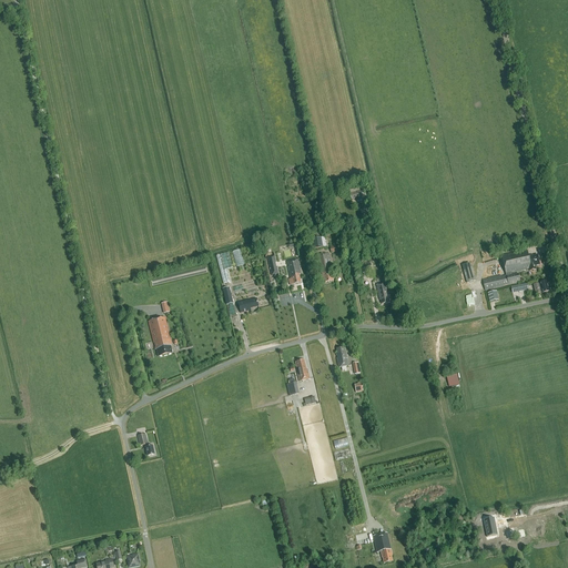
[(311,250),(326,247),(325,237),(310,241),(311,250)]
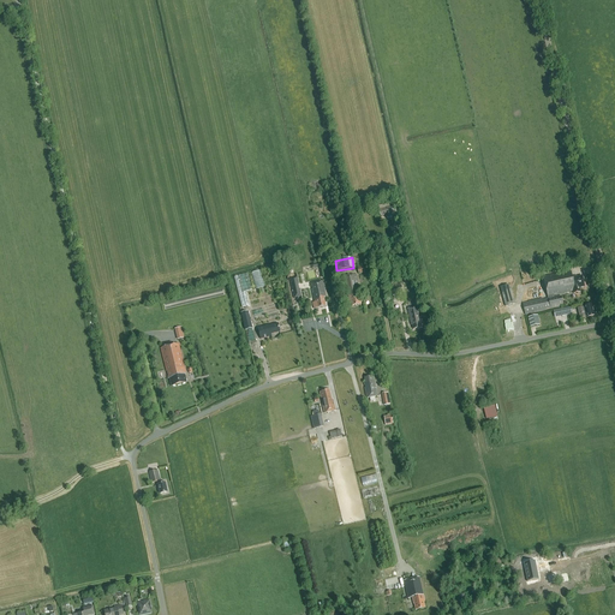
[(254,272),(256,288),(266,287),(263,270),(254,272)]
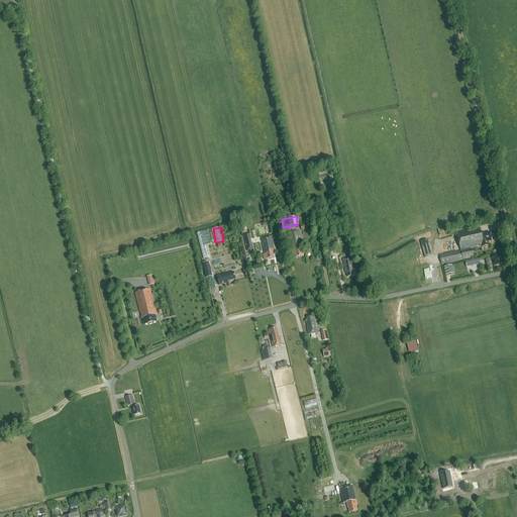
[(466,250),(466,248),(482,244),(483,247),(488,246),(487,242),(492,241),(491,236),(491,235),(491,234),(490,233),(490,232),(485,233),(485,232),(481,233),(480,228),(456,233),(460,251),(456,252),(456,251),(439,255),(441,265),(458,262),(458,261),(462,260),(471,257),(471,256),(474,256),(472,249),(469,250),(469,249),(466,250)]
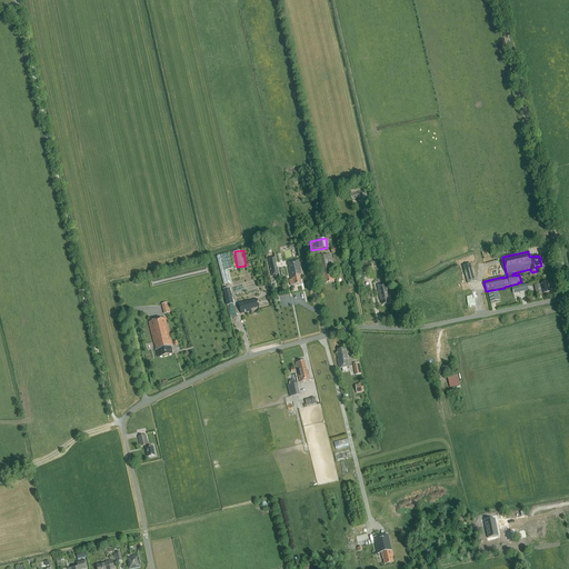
[(232,268),(228,253),(216,257),(223,285),(229,282),(226,270),(232,268)]
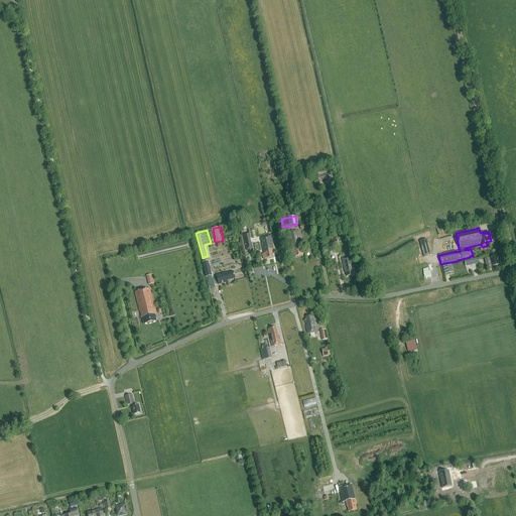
[(295,257),(303,255),(302,250),(301,250),(301,247),(302,247),(299,231),(288,233),(291,249),(293,249),(293,252),(291,252),(292,256),(295,255),(295,257)]
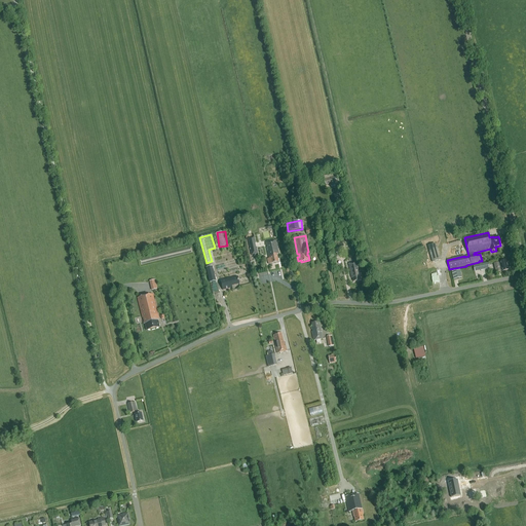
[(248,238),(250,249),(251,249),(251,250),(250,250),(251,255),(252,255),(257,254),(258,254),(257,249),(256,249),(255,242),(256,242),(255,237),(248,238)]
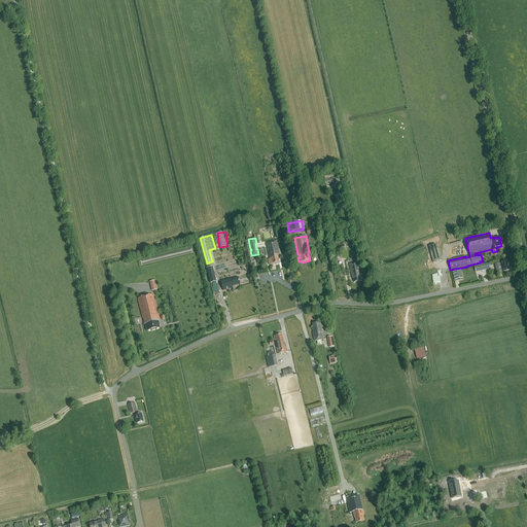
[(277,254),(279,254),(276,241),(266,243),(266,245),(268,244),(268,247),(267,248),(269,257),(270,257),(270,258),(268,259),(270,265),(279,262),(277,254)]
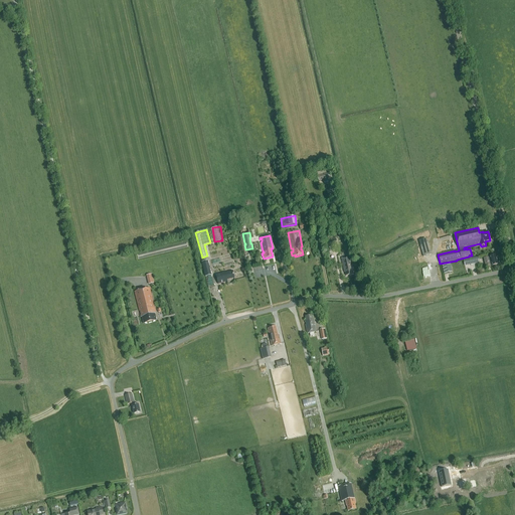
[(332,239),(331,237),(325,239),(328,247),(338,244),(336,238),(332,239)]
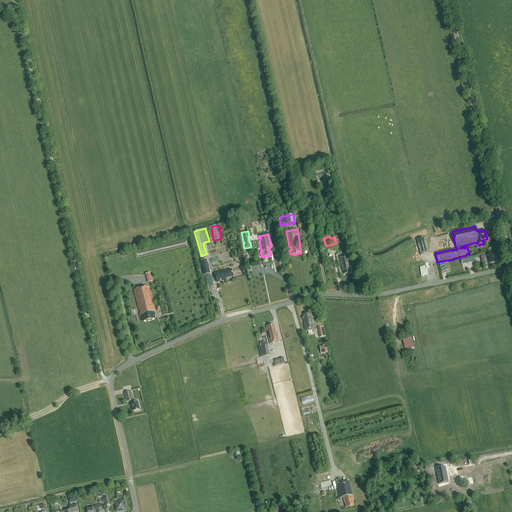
[(429,253),(426,241),(417,243),(421,255),(429,253)]
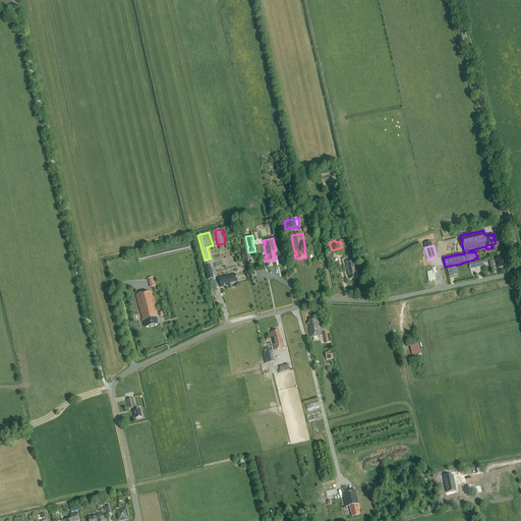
[(504,268),(504,267),(504,266),(503,266),(502,258),(489,262),(491,270),(496,269),(496,268),(498,268),(498,270),(504,268)]
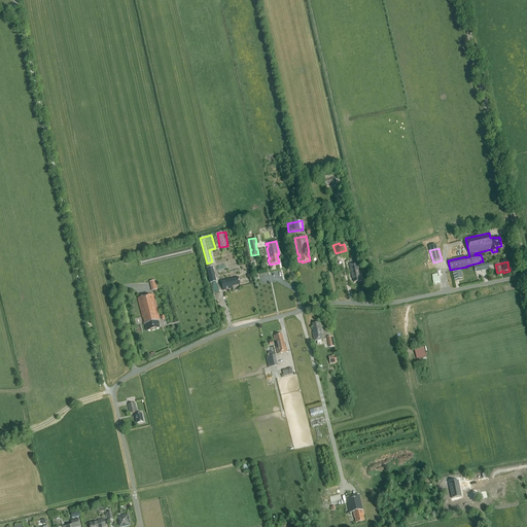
[(361,281),(359,269),(357,262),(349,265),(352,279),(353,279),(354,282),(361,281)]
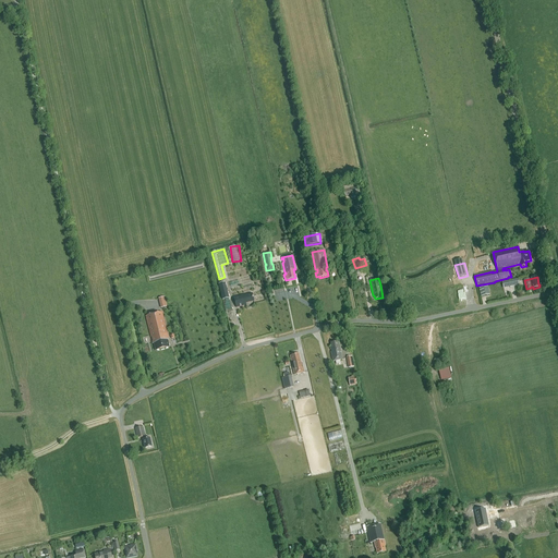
[(219,284),(222,300),(229,299),(225,282),(219,284)]
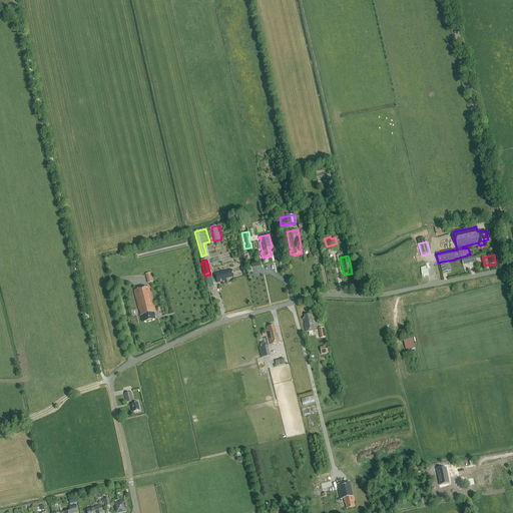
[(442,274),(450,272),(449,264),(441,266),(442,274)]
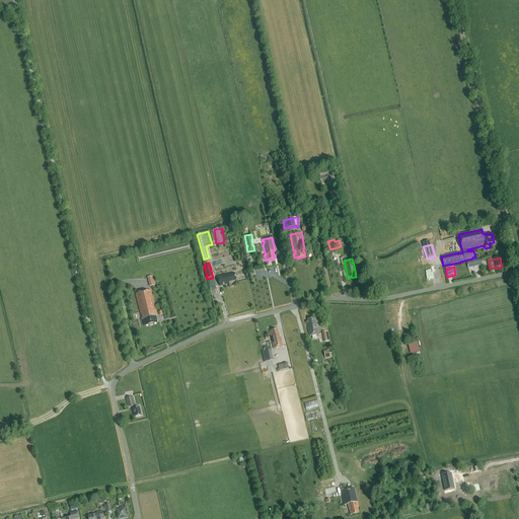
[(229,282),(236,280),(234,273),(228,275),(227,274),(217,277),(220,286),(229,284),(229,282)]
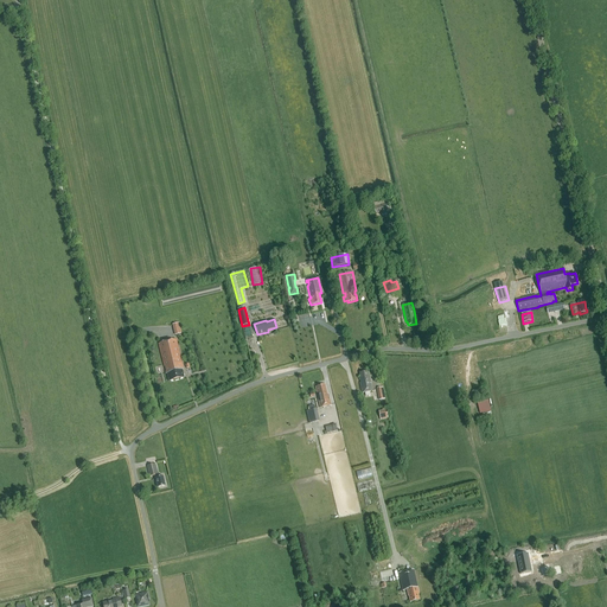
[(181,323),(174,324),(178,336),(185,333),(181,323)]
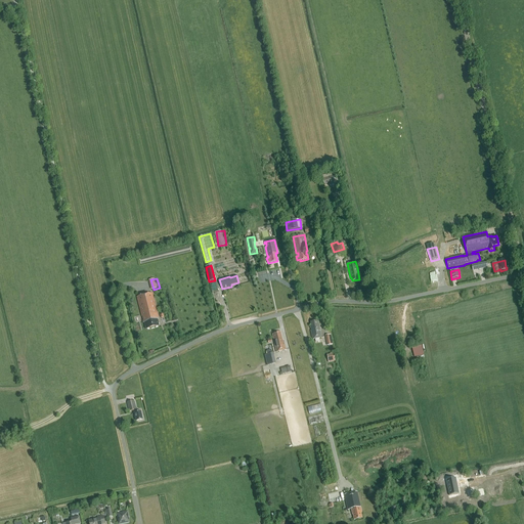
[(214,291),(219,290),(217,280),(211,281),(214,291)]
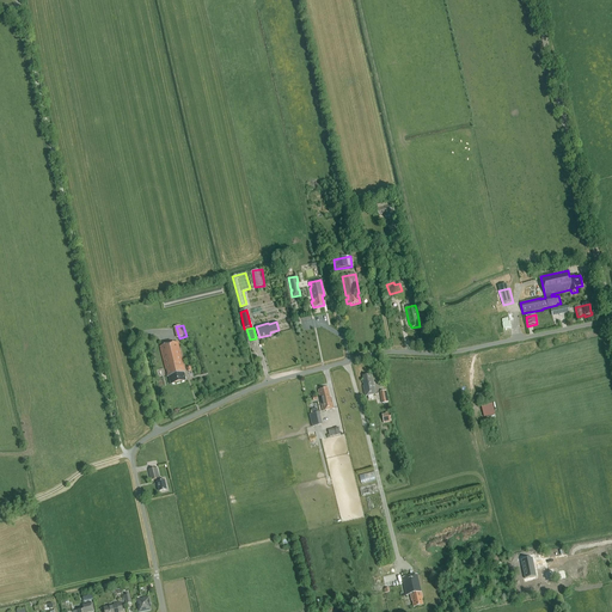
[(185,381),(184,374),(185,373),(184,371),(185,371),(178,342),(159,347),(165,369),(166,369),(167,375),(166,375),(167,378),(169,378),(171,385),(185,381)]
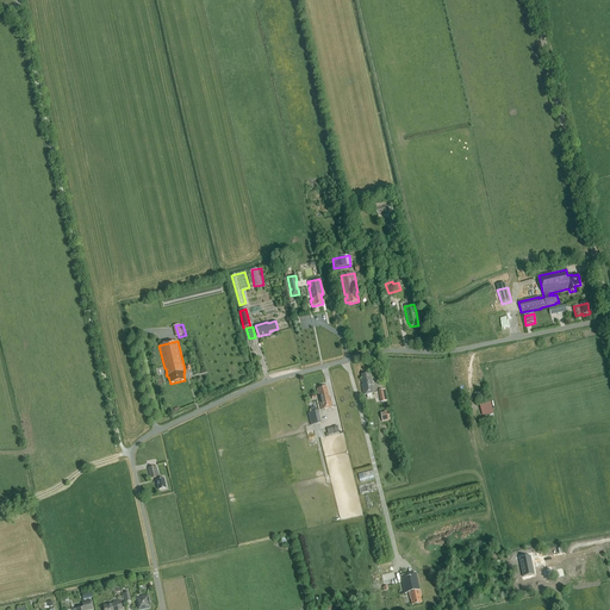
[(361,380),(363,396),(374,393),(371,374),(361,375),(362,379),(361,380)]
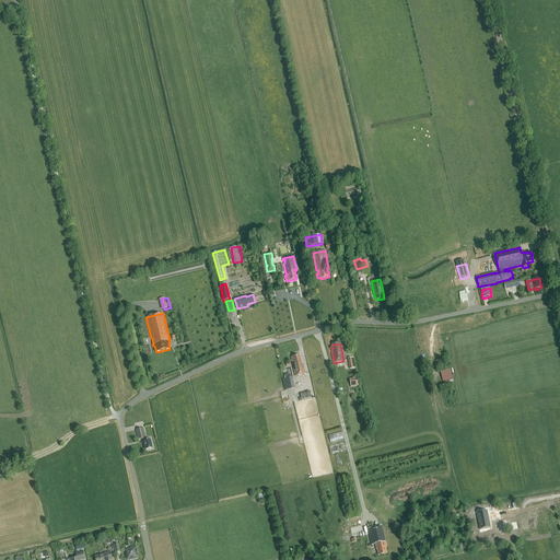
[(302,364),(300,356),(291,358),(294,369),(293,369),(295,376),(305,374),(303,364),(302,364)]
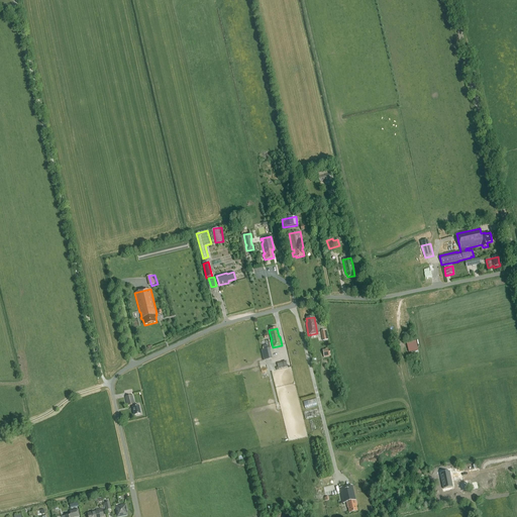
[(420,350),(418,340),(408,342),(411,352),(420,350)]
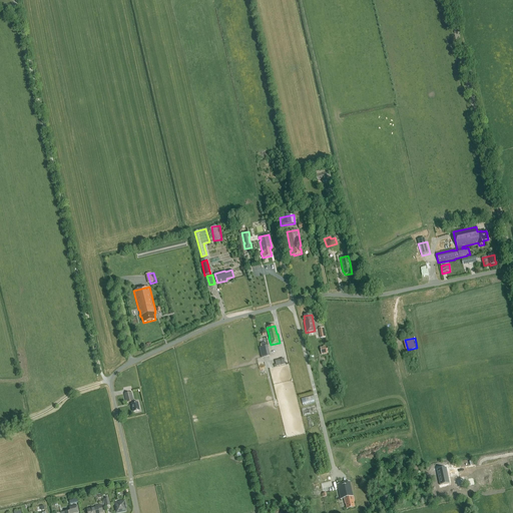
[(262,359),(270,357),(267,347),(260,348),(262,359)]
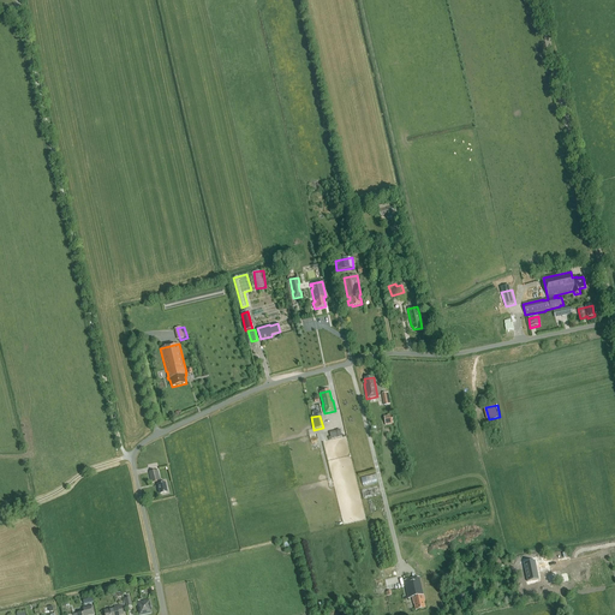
[(160,494),(167,493),(165,483),(160,484),(160,482),(157,471),(149,472),(151,483),(157,482),(159,485),(157,485),(160,494)]
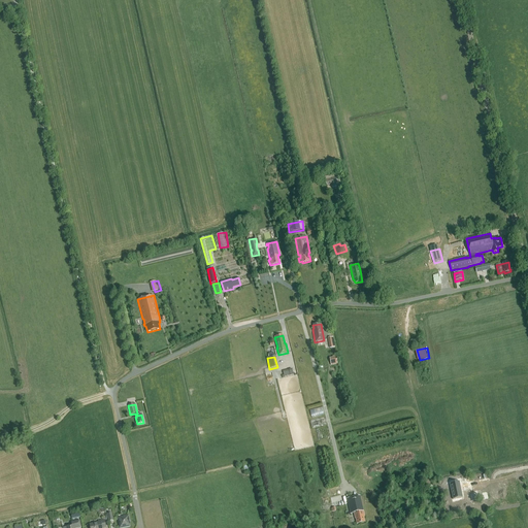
[(450,484),(453,499),(463,497),(459,482),(450,484)]
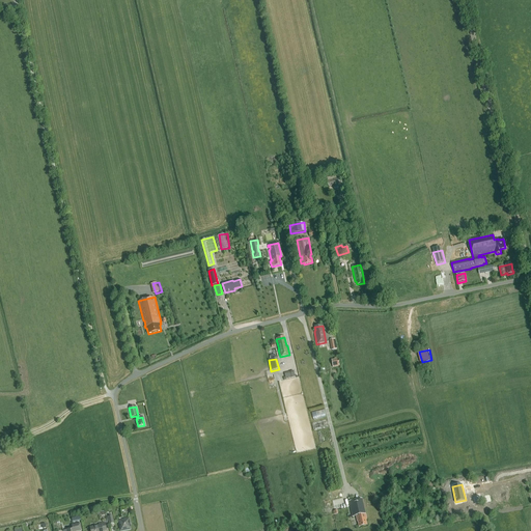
[(493,491),(476,493),(477,503),(494,501),(493,491)]
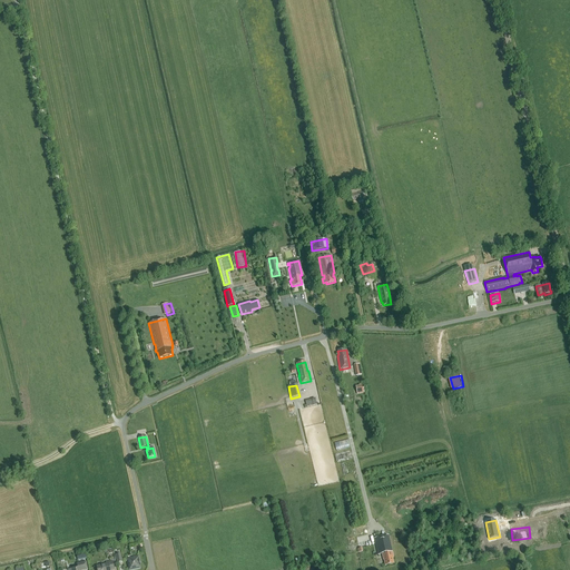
[(383,560),(384,560),(385,566),(394,563),(393,558),(394,558),(389,536),(374,539),(379,556),(382,554),(383,560)]
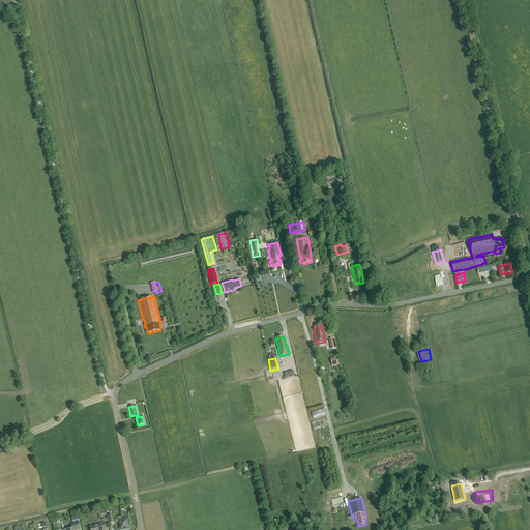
[(128,523),(130,523),(129,517),(123,519),(124,520),(119,521),(121,529),(129,528),(128,523)]
